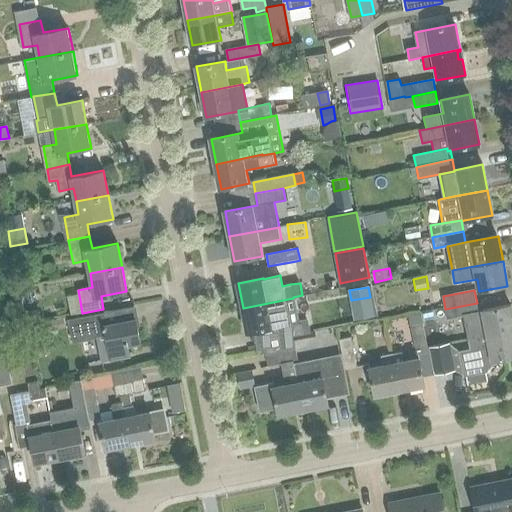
[(374,316),(370,297),(351,300),(355,320),(374,316)]
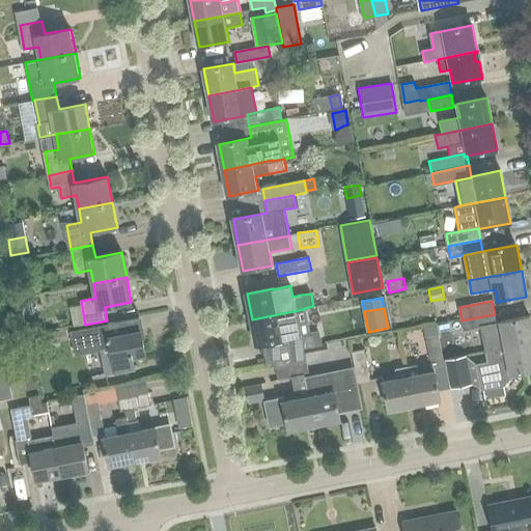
[(304,309),(252,319),(257,345),(282,340),(284,351),(320,343),(318,331),(308,333),(304,309)]
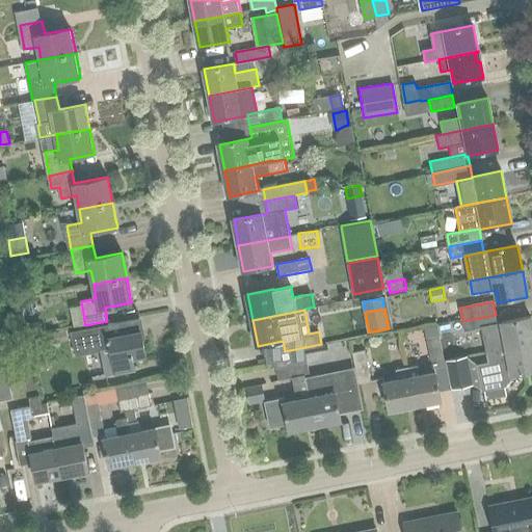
[(496,315),(462,321),(464,330),(498,324),(496,315)]
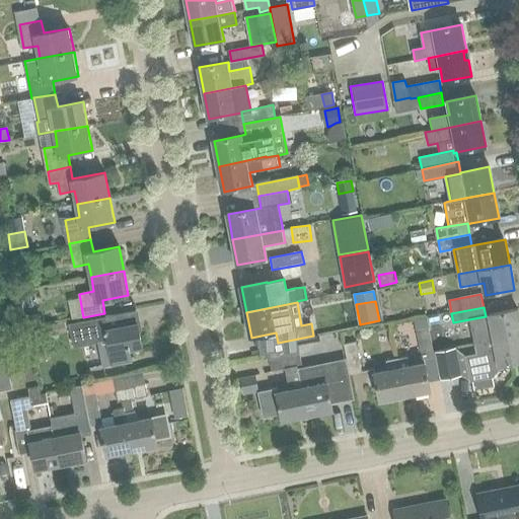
[(477,332),(479,344),(518,336),(518,310),(518,309),(490,315),(493,329),(477,332)]
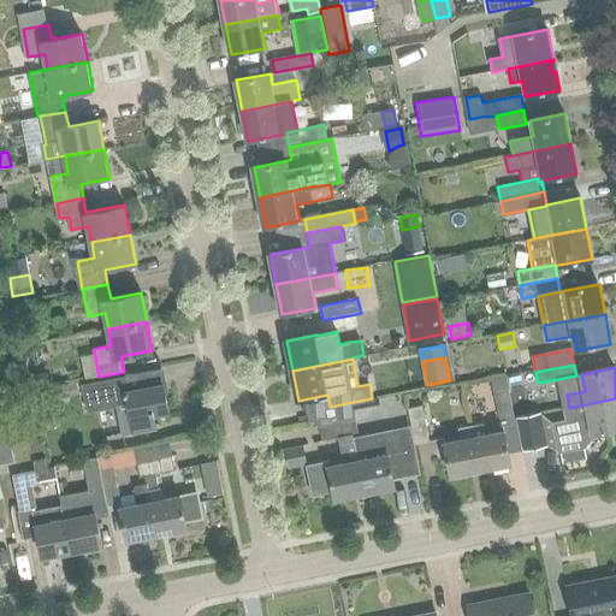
[(124,375),(96,381),(82,384),(87,409),(117,403),(123,433),(155,427),(155,426),(153,414),(169,410),(160,368),(124,375)]
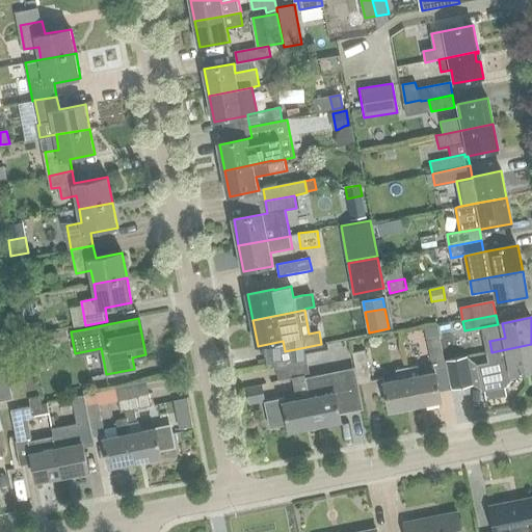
[(42,333),(40,321),(26,323),(28,335),(42,333)]
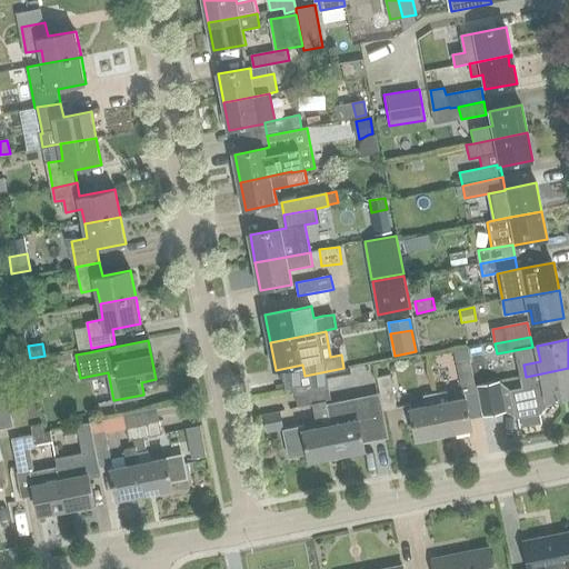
[(468,348),(455,351),(457,361),(470,359),(468,348)]
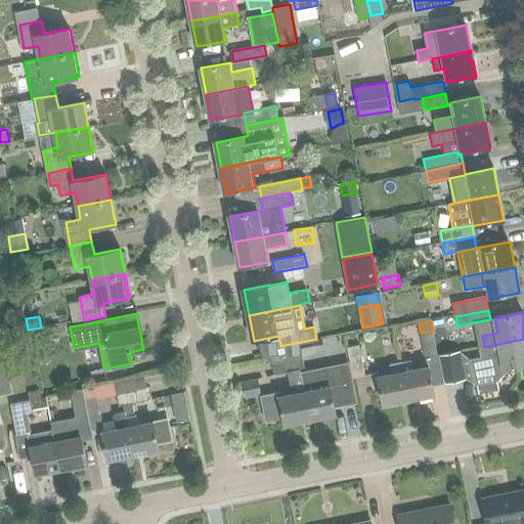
[(341,325),(317,330),(319,338),(343,334),(341,325)]
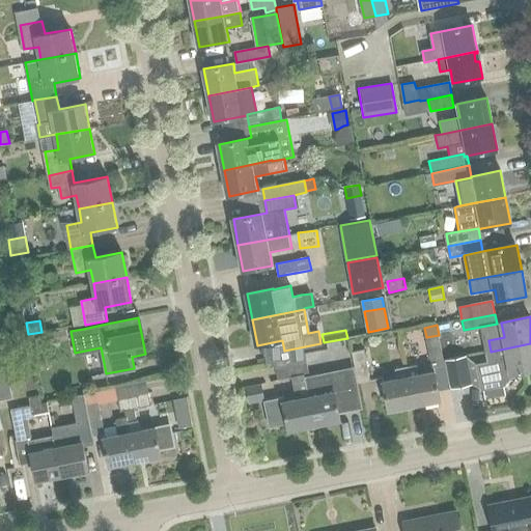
[(432,368),(445,365),(439,335),(426,337),(432,368)]
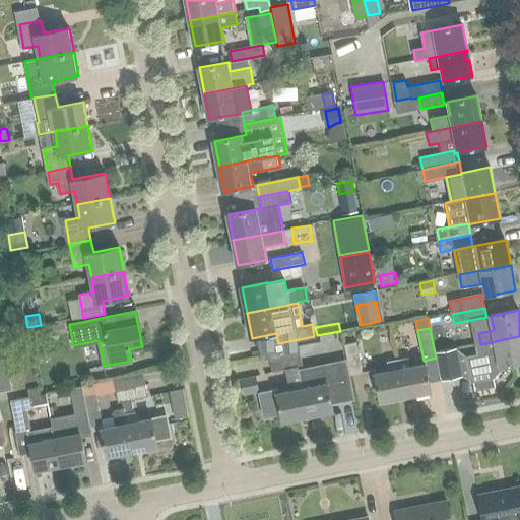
[(339,333),(320,337),(322,349),(342,345),(339,333)]
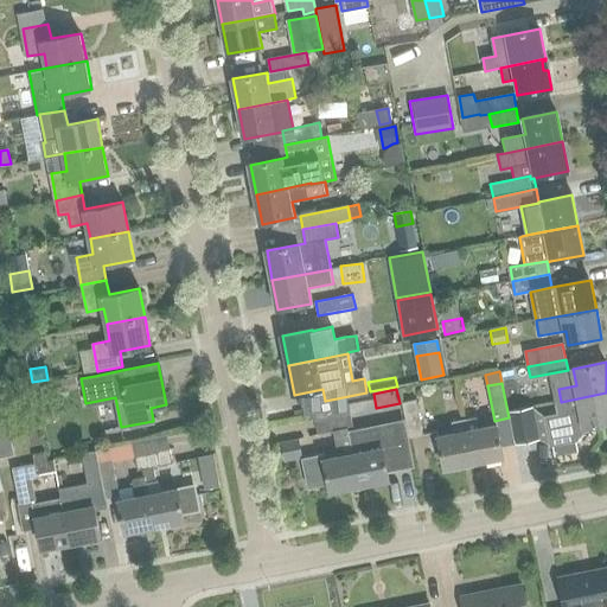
[(606,423),(606,393),(561,402),(563,414),(547,416),(553,446),(577,441),(586,429),(586,428),(606,423)]
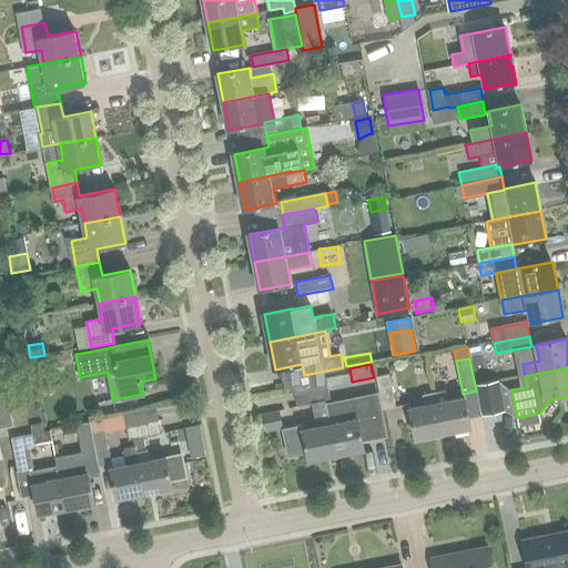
[(389,375),(377,377),(384,409),(396,407),(389,375)]
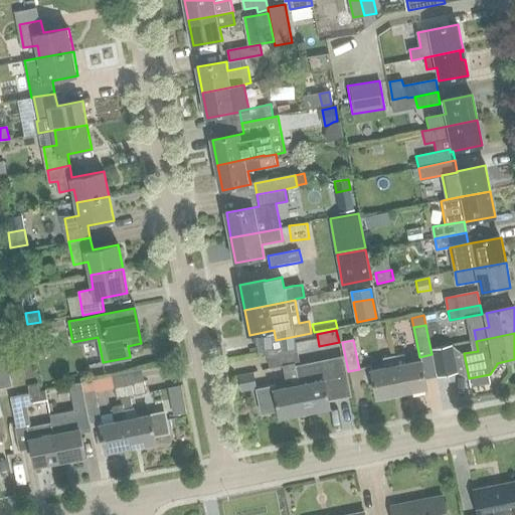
[(0,441),(3,441),(0,425),(0,384),(12,382),(5,345),(0,346),(0,441)]
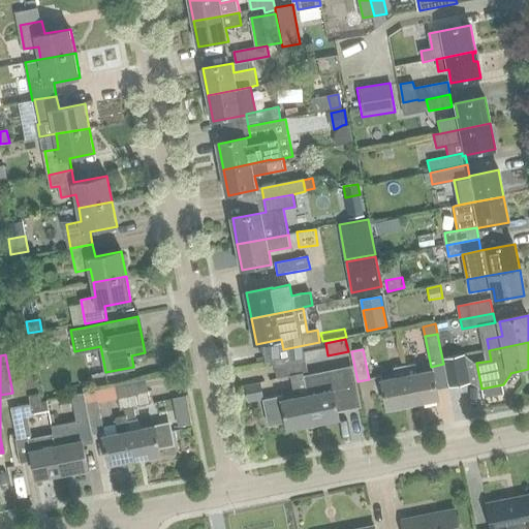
[(462,354),(445,359),(450,386),(467,383),(462,354)]
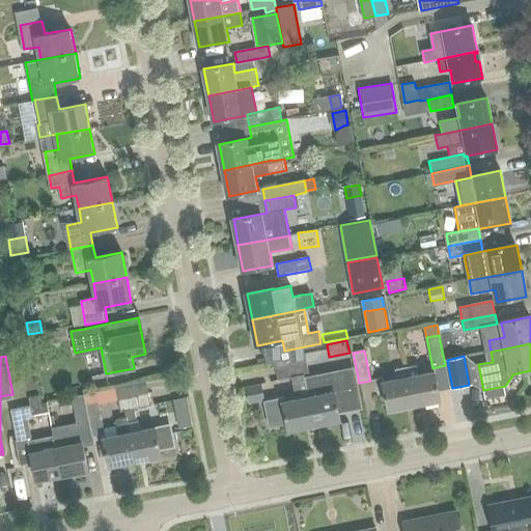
[(271,426),(288,423),(289,429),(315,424),(306,380),(305,375),(309,374),(307,362),(276,368),(278,381),(291,378),(297,400),(284,402),(283,397),(266,400),(271,426)]
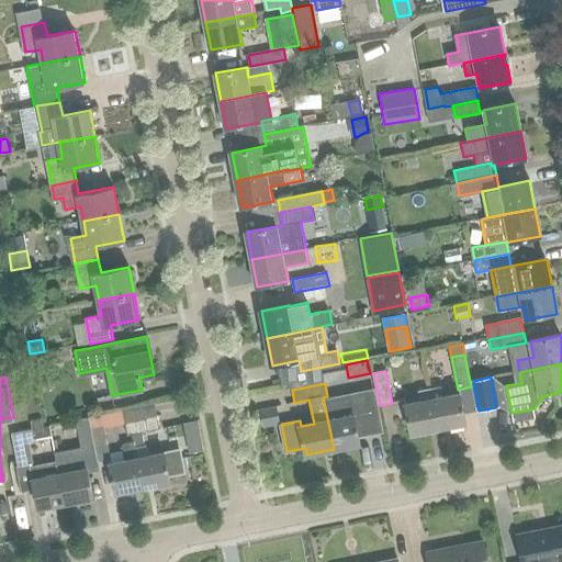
[(430,389),(433,400),(438,428),(465,423),(460,394),(444,397),(441,386),(430,389)]
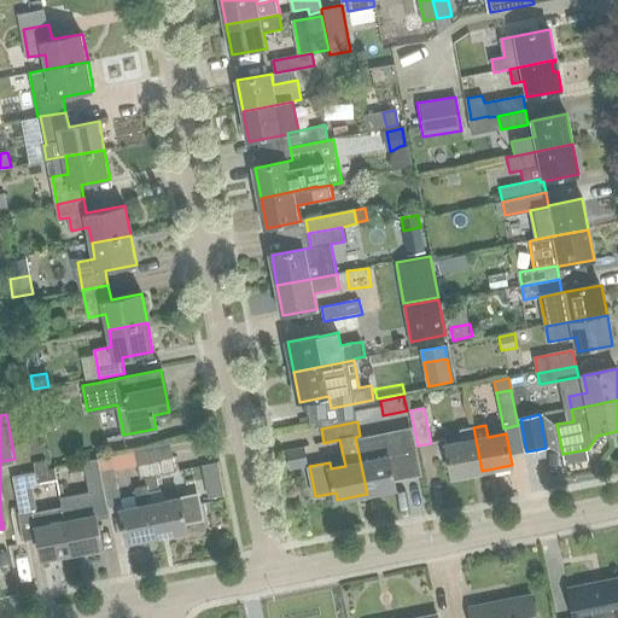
[(453,477),(482,471),(476,439),(473,427),(459,430),(461,443),(445,445),(453,477)]
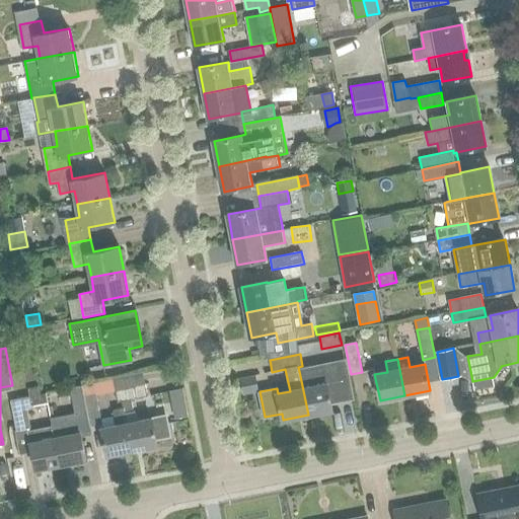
[(339,362),(299,371),(308,415),(334,410),(331,401),(347,398),(339,362)]
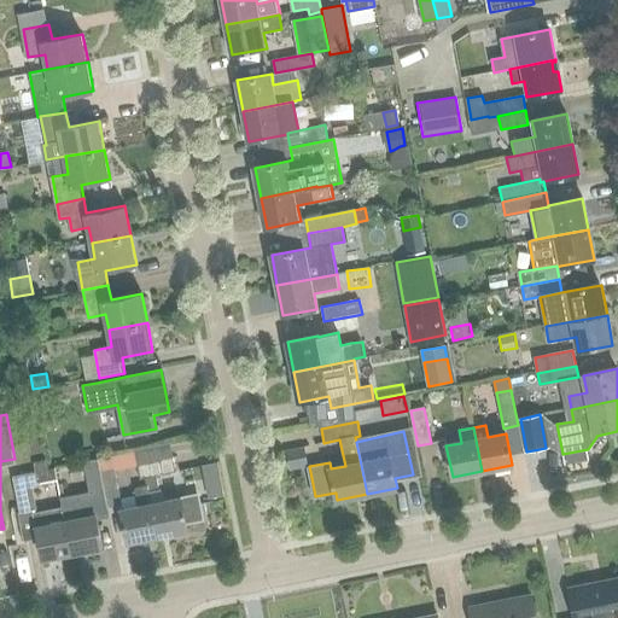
[(285,452),(290,471),(308,467),(303,447),(285,452)]
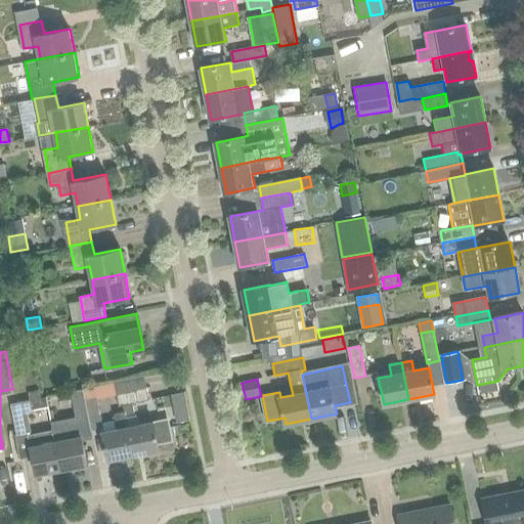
[(146,388),(116,394),(118,406),(123,405),(124,411),(133,454),(134,454),(142,452),(159,449),(158,443),(171,440),(167,420),(138,426),(136,416),(134,416),(132,403),(148,400),(146,388)]
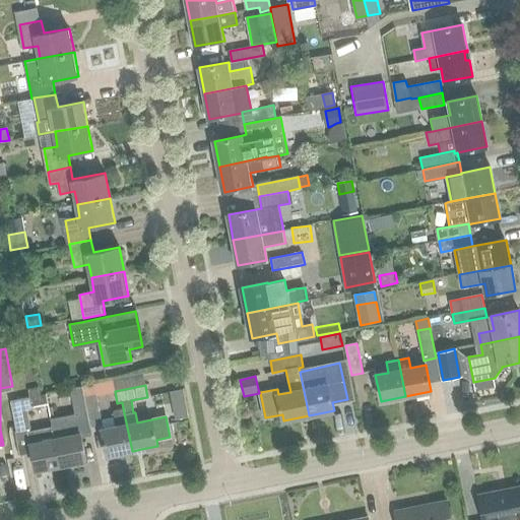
[(91,432),(90,427),(84,397),(85,397),(83,386),(70,388),(75,413),(51,418),(53,429),(61,465),(85,460),(80,434),(91,432)]
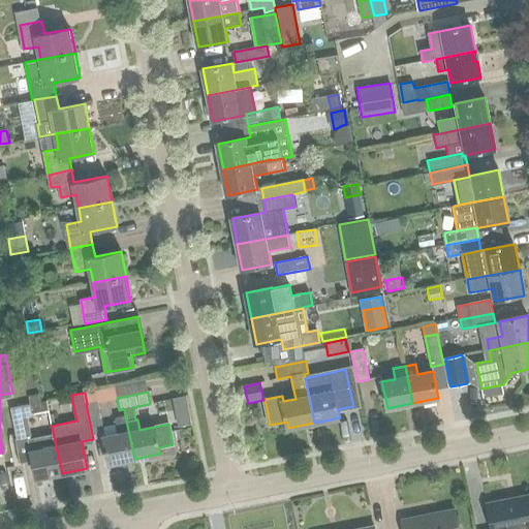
[(87,404),(86,404),(92,434),(103,432),(97,401),(87,404)]
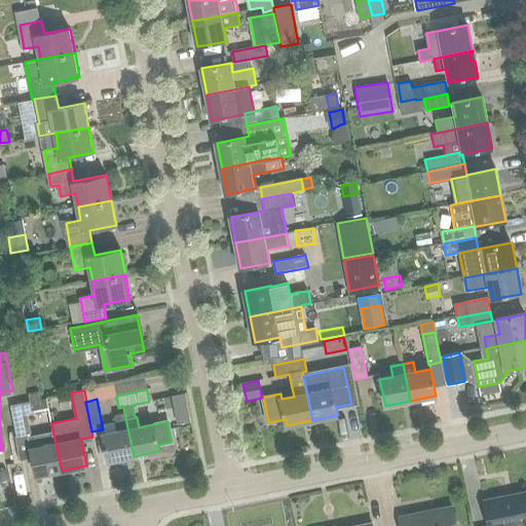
[(29,403),(9,406),(16,437),(28,435),(30,434),(26,414),(31,413),(29,403)]
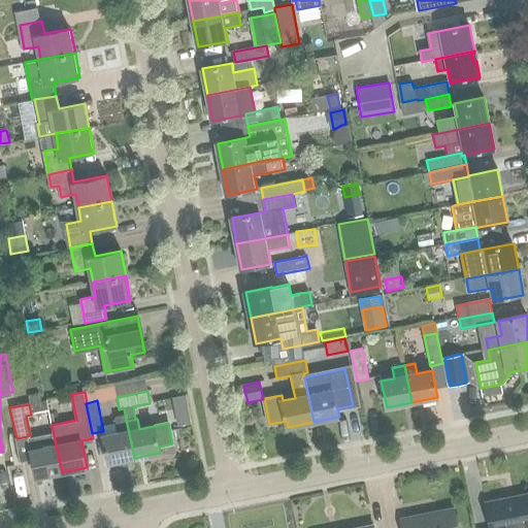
[(188,411),(176,414),(179,426),(191,424),(188,411)]
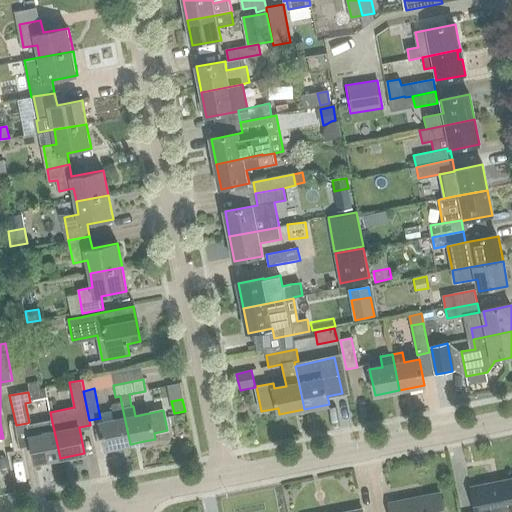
[(114,420),(99,423),(105,449),(120,446),(128,444),(130,444),(121,402),(111,405),(114,420)]
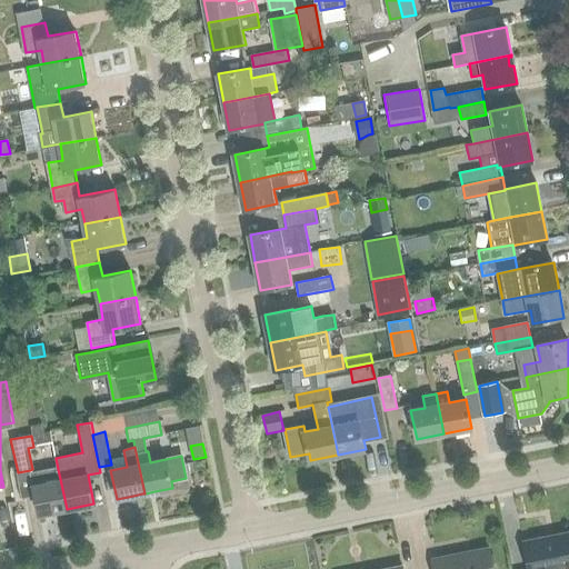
[(30,470),(18,472),(22,498),(36,496),(39,515),(67,509),(58,469),(31,475),(30,470)]
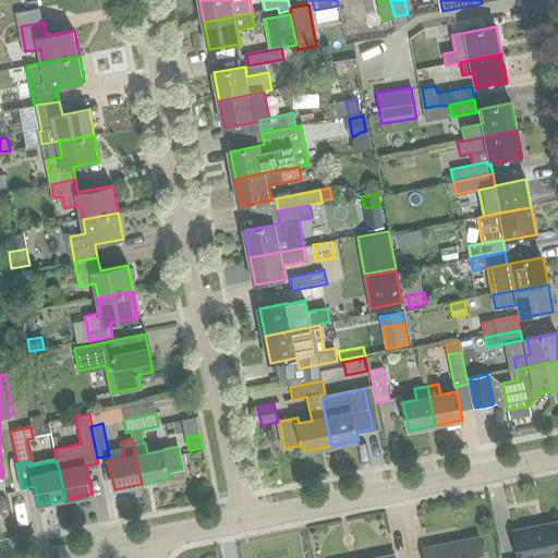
[(557,557),(557,522),(513,532),(518,557),(557,557)]
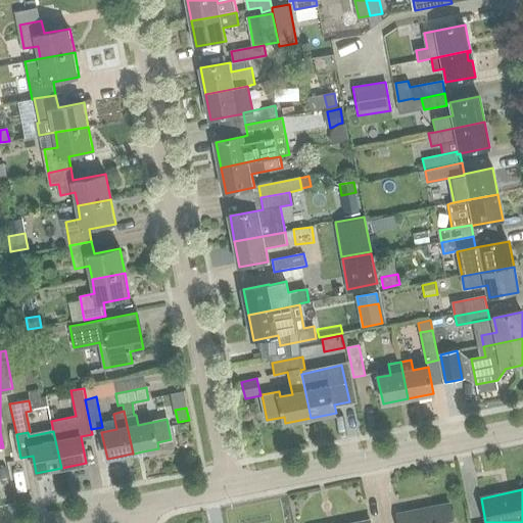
[(453,522),(449,505),(397,516),(398,522),(453,522)]
